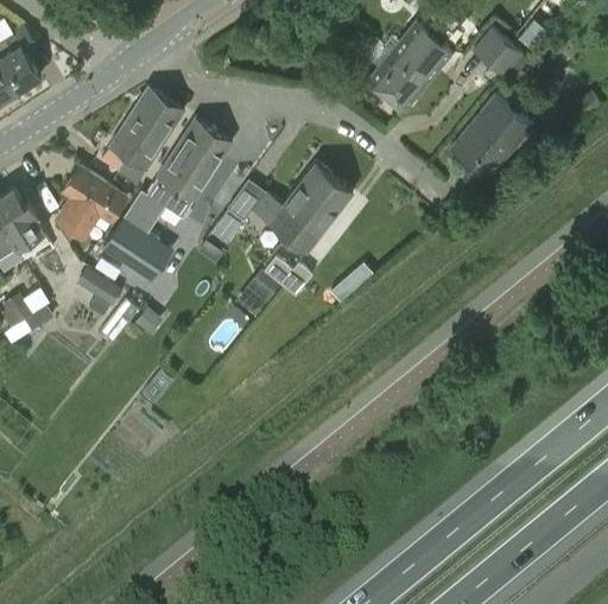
[(4,17),(0,18),(0,38),(12,31),(4,17)]
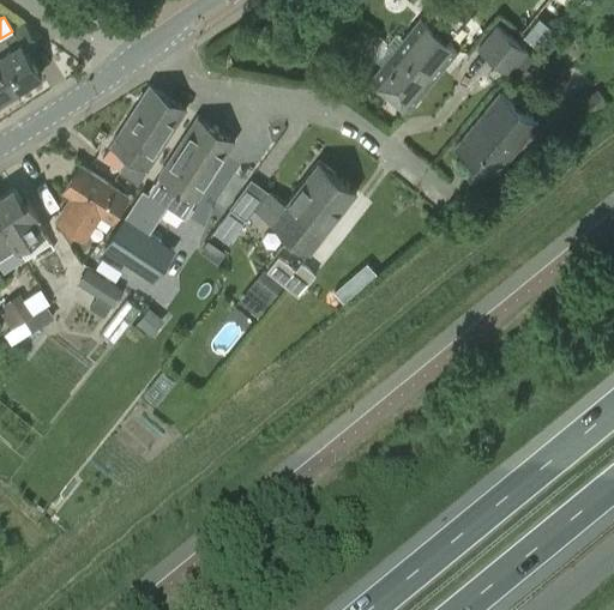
[(425,22),(396,54),(432,85),(459,54),(425,22)]
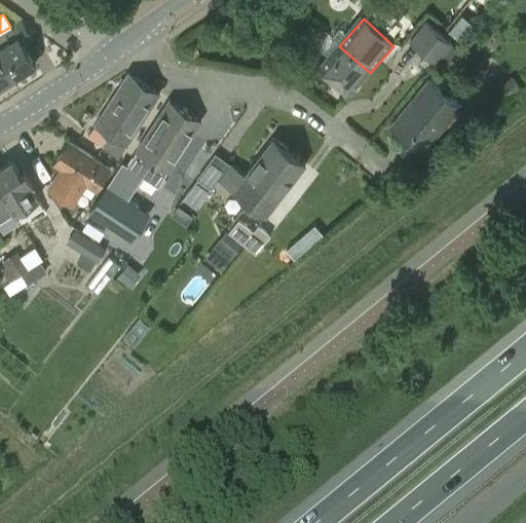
[(34,65),(23,46),(32,40),(21,22),(9,28),(11,31),(5,34),(4,33),(0,34),(0,61),(11,79),(34,65)]
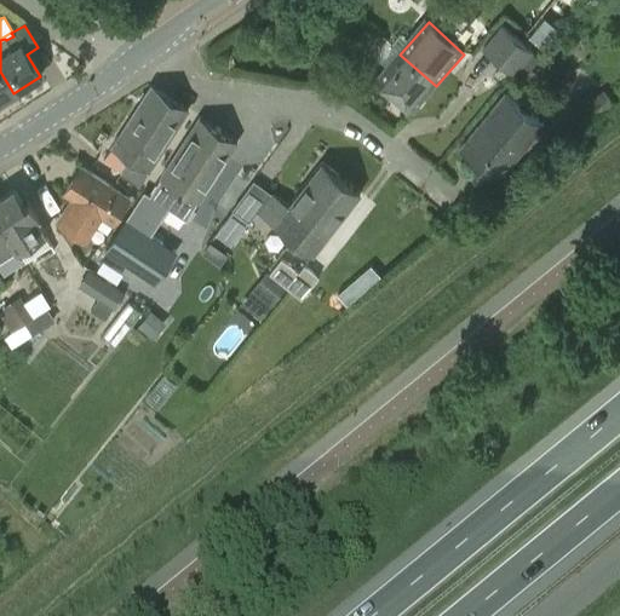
[(530,40),(547,53),(560,39),(543,26),(530,40)]
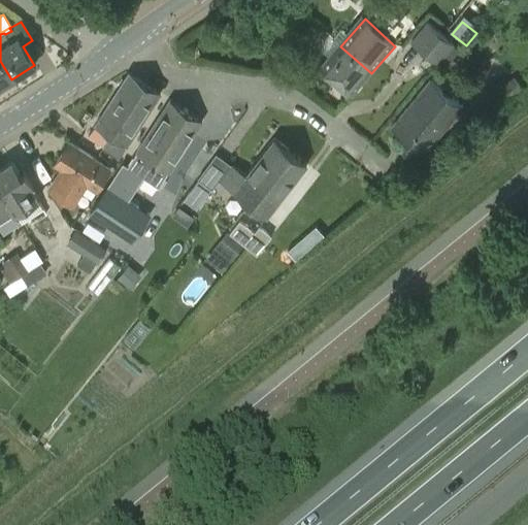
[(438,66),(455,46),(428,24),(411,44),(438,66)]
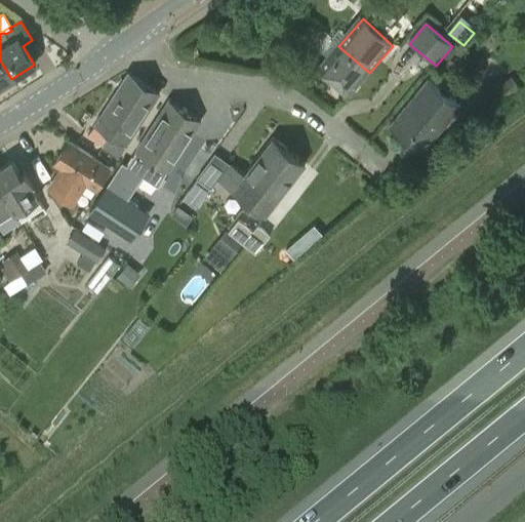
[(349,96),(369,73),(338,46),(318,69),(349,96)]
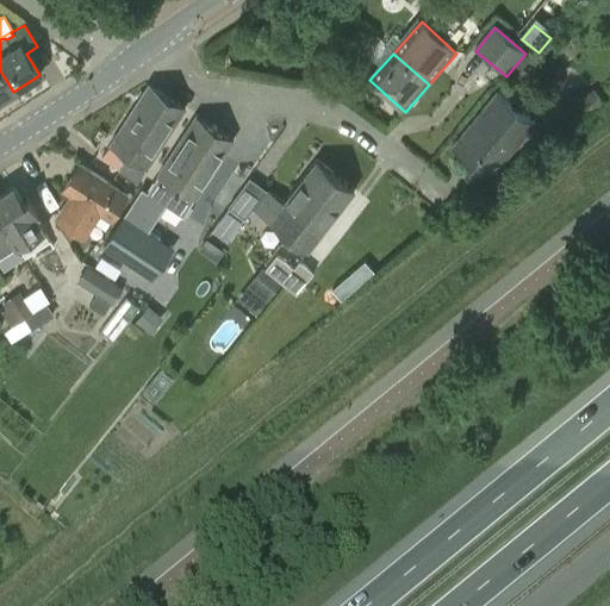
[(0,100),(13,92),(0,70),(0,100)]
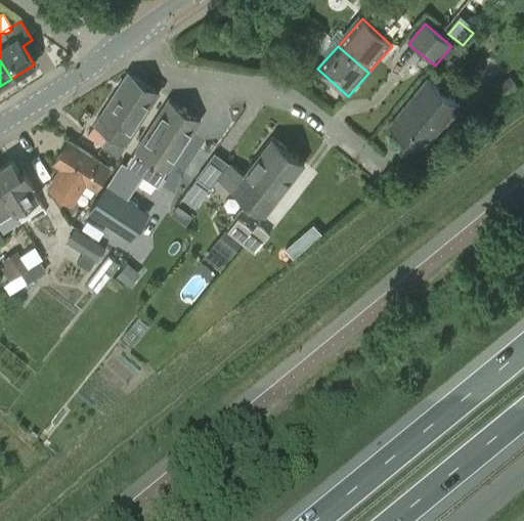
[(100,147),(142,86),(126,76),(85,137),(100,147)]
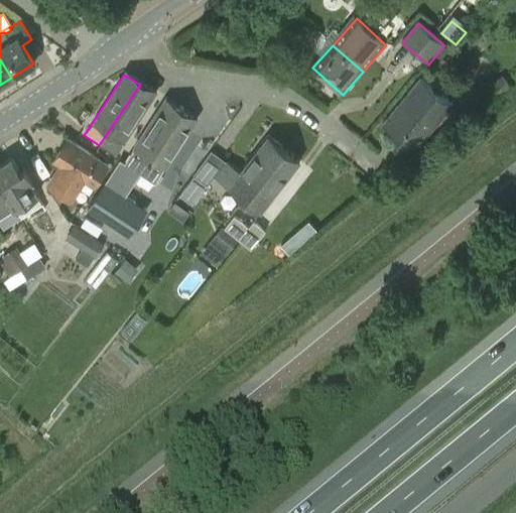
[(492,107),(512,91),(503,80),(483,96),(492,107)]
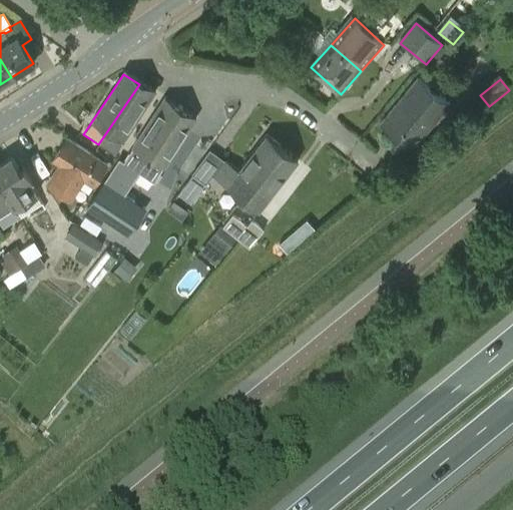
[(447,105),(417,80),(379,124),(409,150),(447,105)]
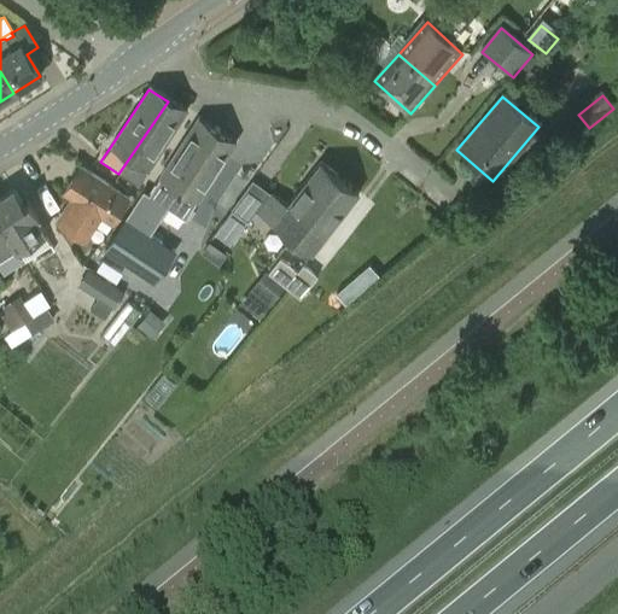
[(186,113),(168,101),(118,174),(138,186),(186,113)]
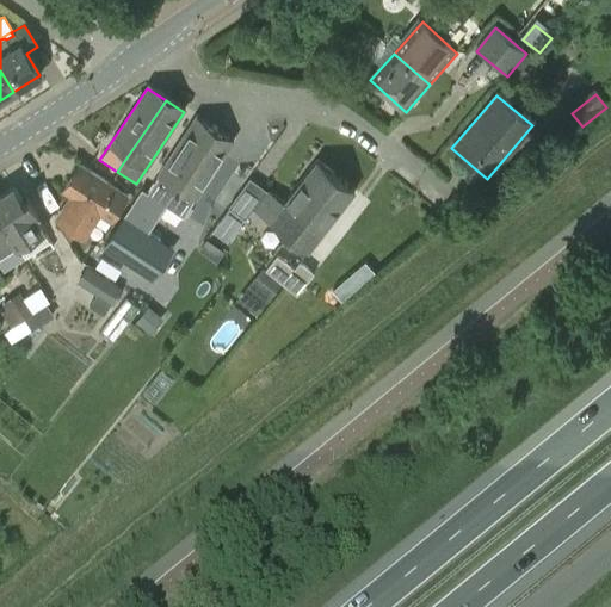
[(181,220),(232,143),(196,119),(137,208),(131,203),(102,249),(150,283),(171,251),(147,234),(164,209),(181,220)]
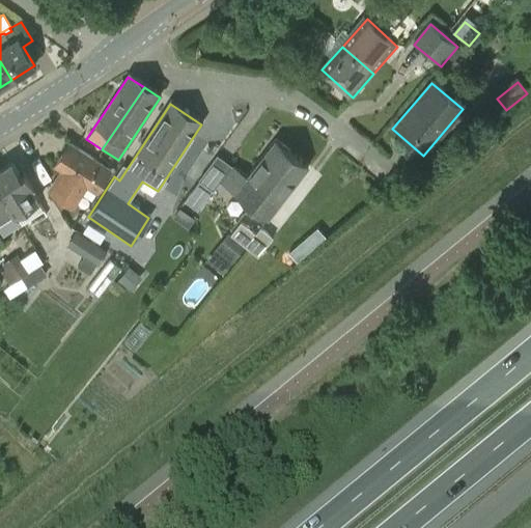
[(231,168),(219,184),(250,207),(290,156),(274,143),(245,178),(231,168)]
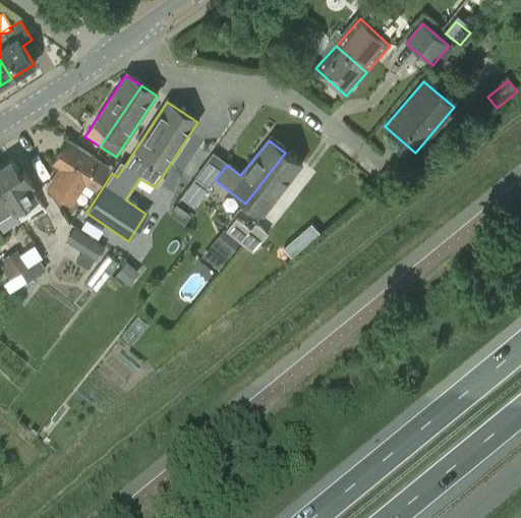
[(107,170),(68,144),(54,164),(63,170),(49,189),(69,204),(82,183),(93,190),(107,170)]
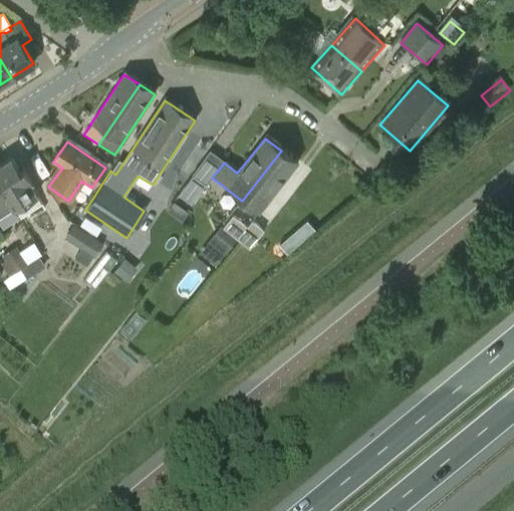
[(281,151),(242,201),(257,213),(296,163),(281,151)]
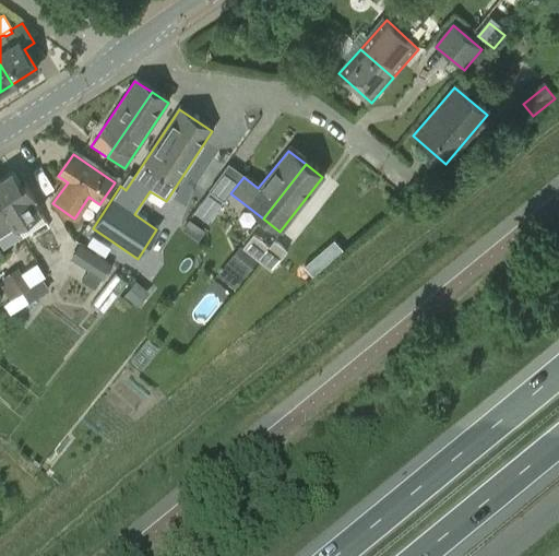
[(0,179),(0,208),(14,229),(40,213),(33,200),(34,199),(25,185),(21,188),(11,173),(0,179)]
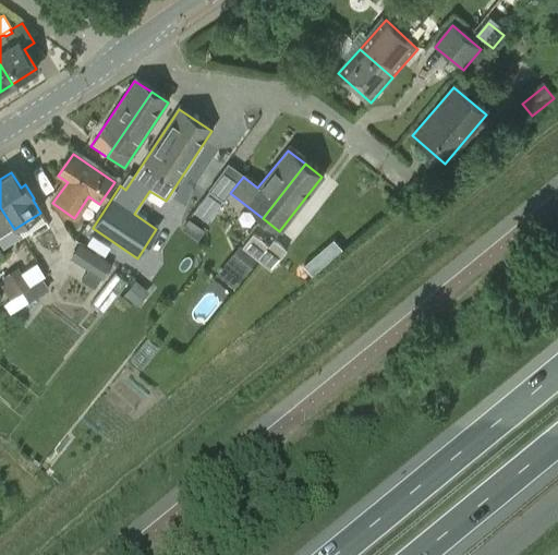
[(209,192),(193,213),(207,224),(223,202),(209,192)]
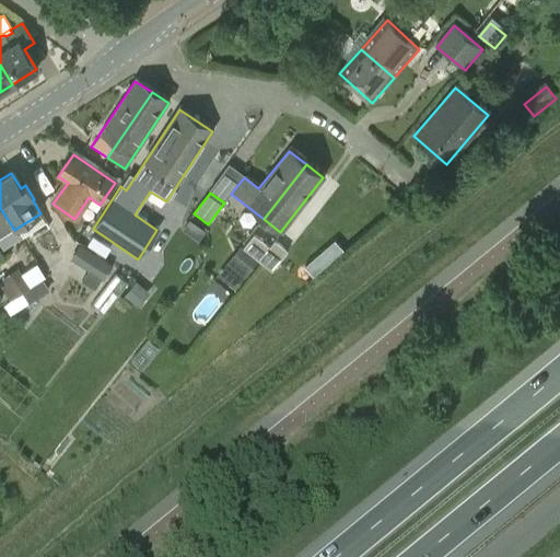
[(0,253),(0,238),(14,230),(0,208),(0,260),(3,258),(0,253)]
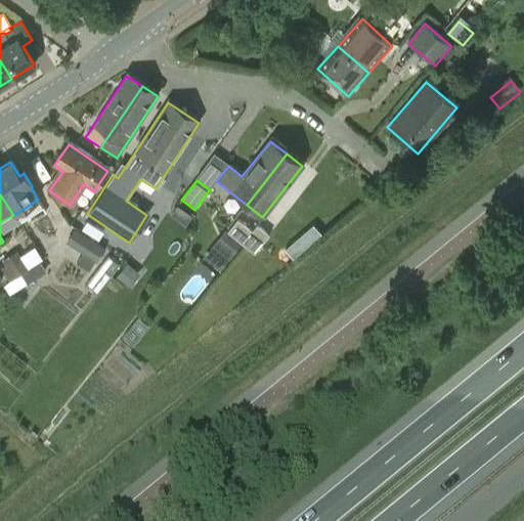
[(192,216),(177,205),(171,214),(185,225),(192,216)]
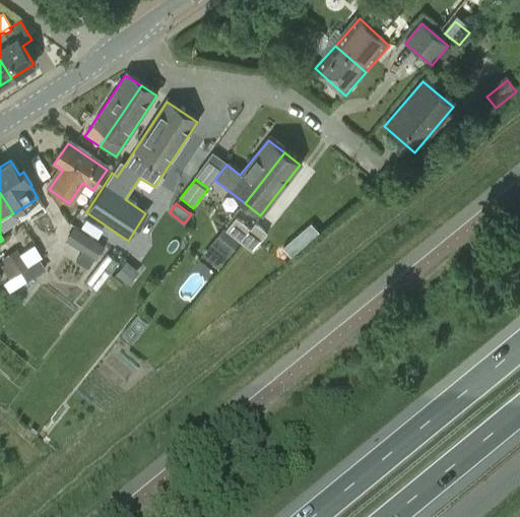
[(235,218),(224,231),(251,252),(266,234),(254,223),(249,230),(235,218)]
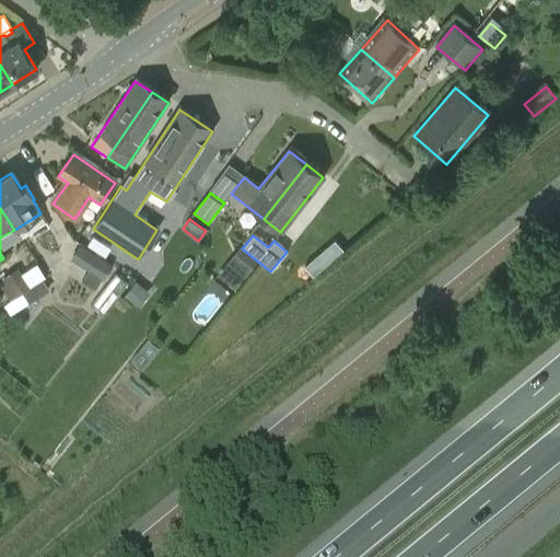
[(114,269),(79,248),(71,263),(90,275),(83,286),(95,293),(102,282),(105,283),(114,269)]
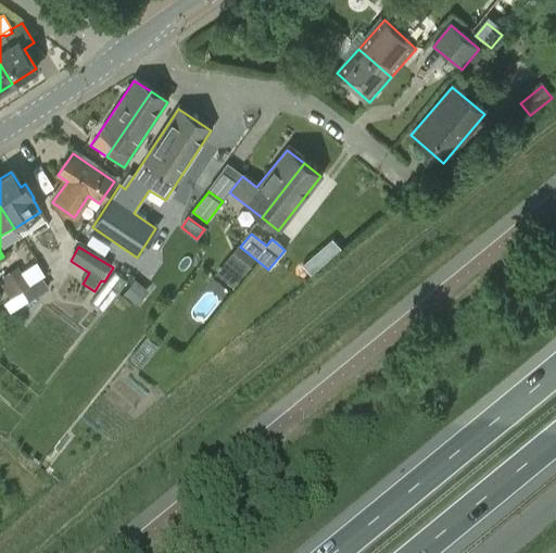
[(315,261),(304,269),(311,277),(320,268),(315,261)]
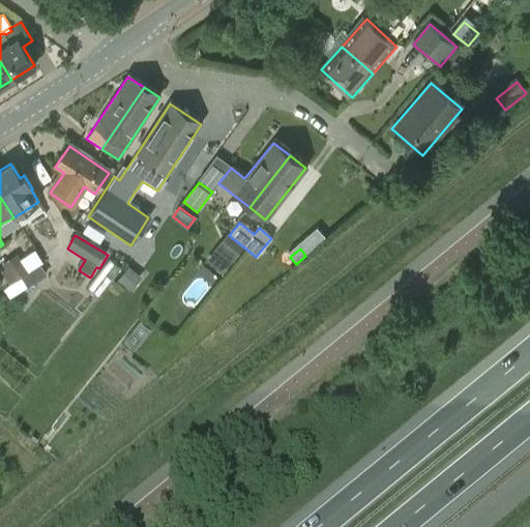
[(100,298),(120,266),(108,259),(88,291),(100,298)]
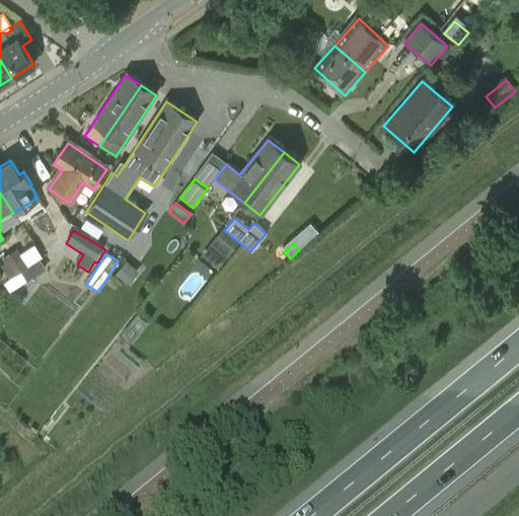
[(48,272),(42,263),(22,275),(28,284),(48,272)]
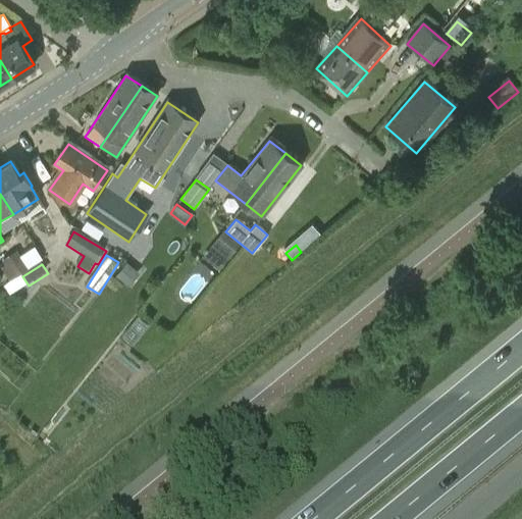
[(125,266),(116,276),(127,287),(137,275),(125,266)]
